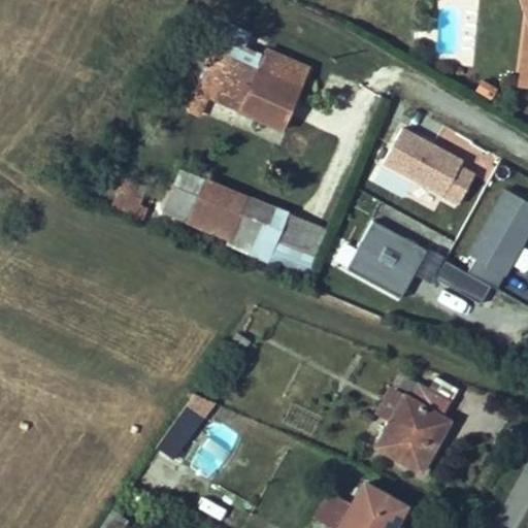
[(228,23),(213,54),(252,69),(259,52),(244,45),(250,34),(228,23)]
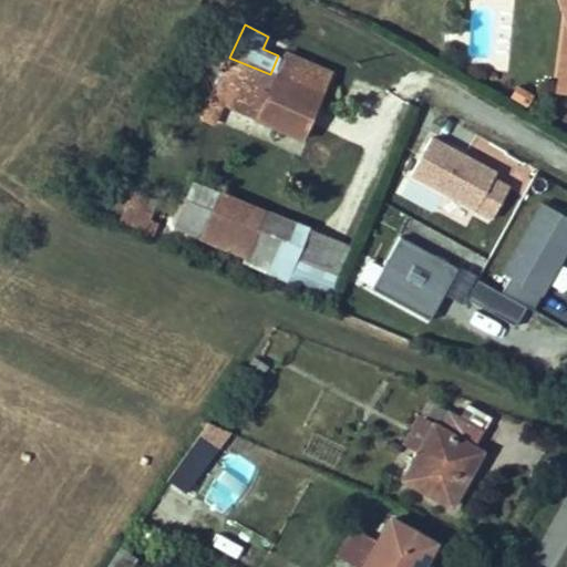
[(270,74),(229,58),(200,119),(215,125),(224,106),(306,135),(329,74),(279,53),(278,55),(270,74)]
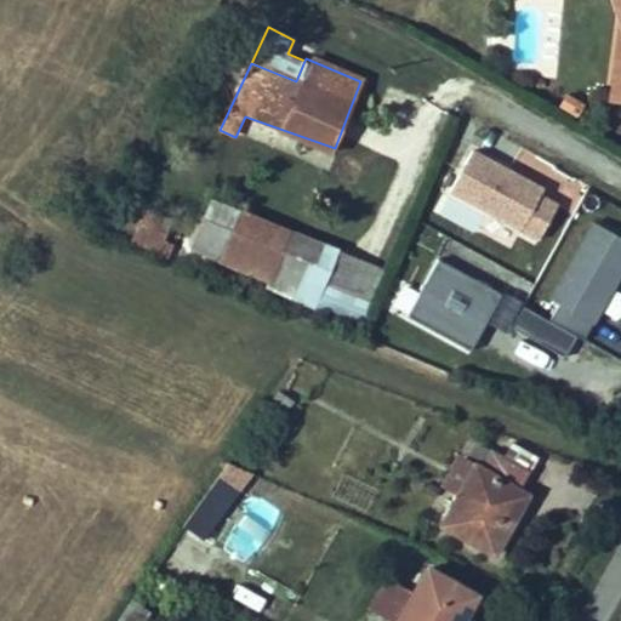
[(567,93),(560,104),(577,115),(584,104),(567,93)]
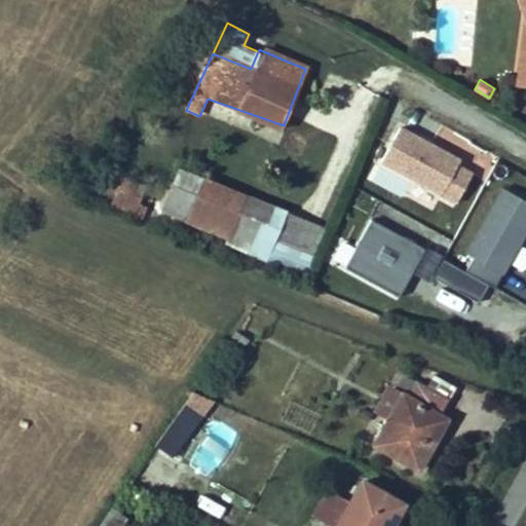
[(382,162),(457,204),(474,174),(459,165),(462,160),(402,126),(382,162)]
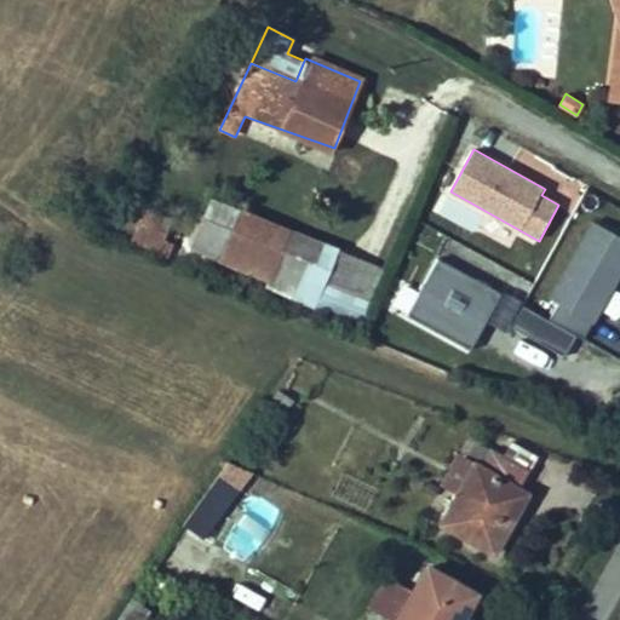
[(386,269),(211,196),(189,248),(267,282),(265,286),(363,323),(386,269)]
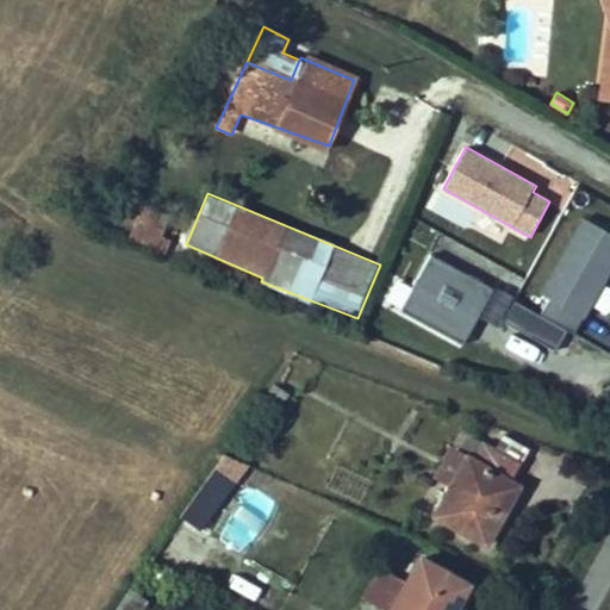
[(169,219),(143,209),(138,221),(165,231),(169,219)]
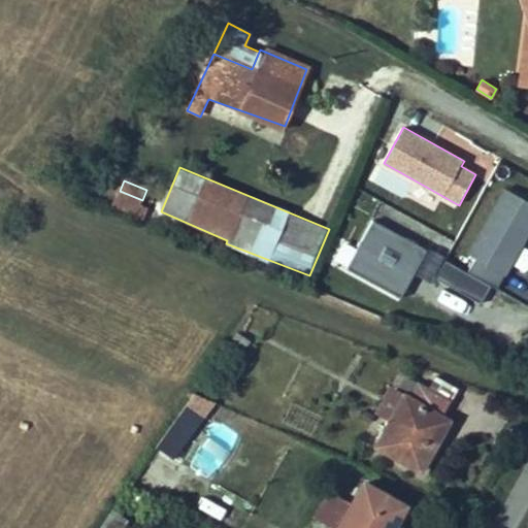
[(142,200),(120,191),(112,207),(143,220),(147,207),(140,204),(142,200)]
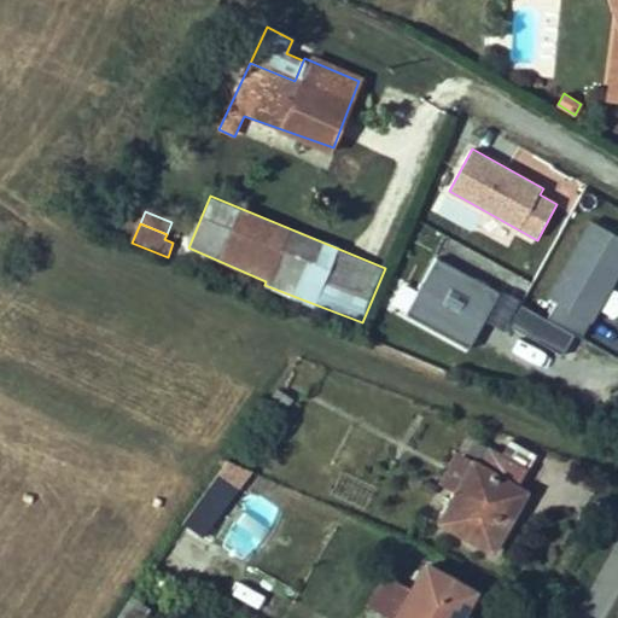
[(573,337),(583,343),(593,325),(587,321),(610,283),(616,286),(617,281),(617,239),(592,225),(548,298),(559,305),(548,322),(573,337)]
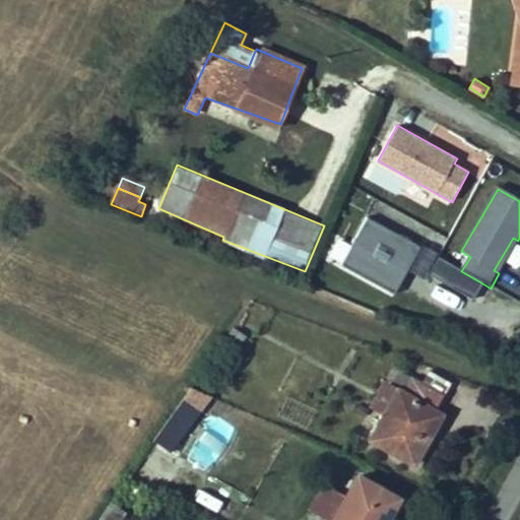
[(394,296),(420,248),(367,218),(340,266),(394,296)]
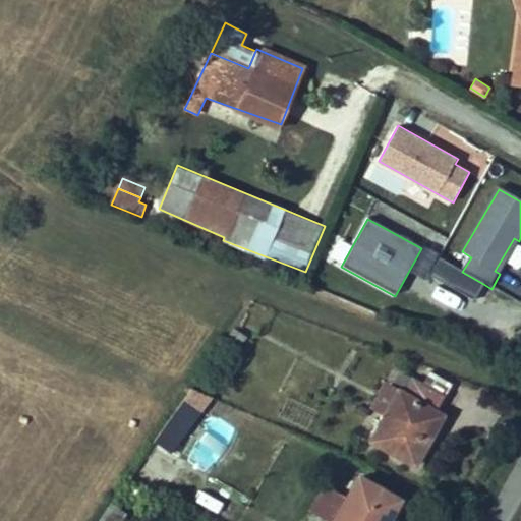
[(500,274),(519,241),(514,238),(495,271),(500,274)]
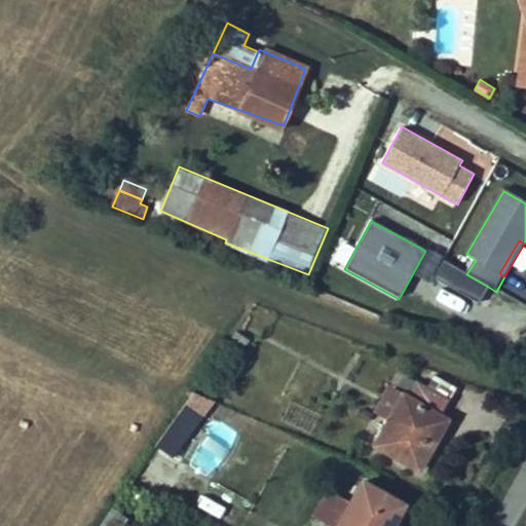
[(466,274),(443,261),(433,278),(478,304),(488,287),(466,274)]
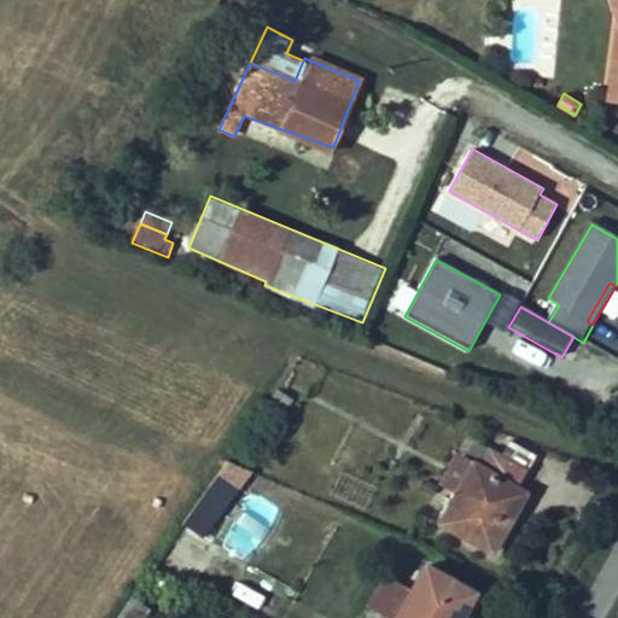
[(617,378),(617,359),(606,355),(600,373),(617,378)]
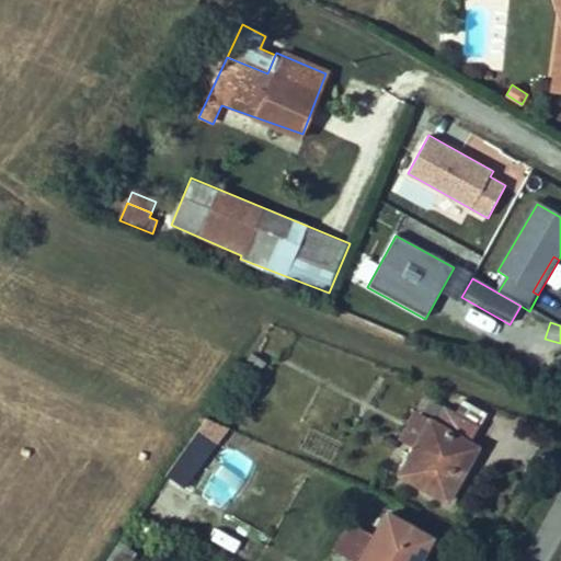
[(266,363),(251,352),(241,367),(255,377),(266,363)]
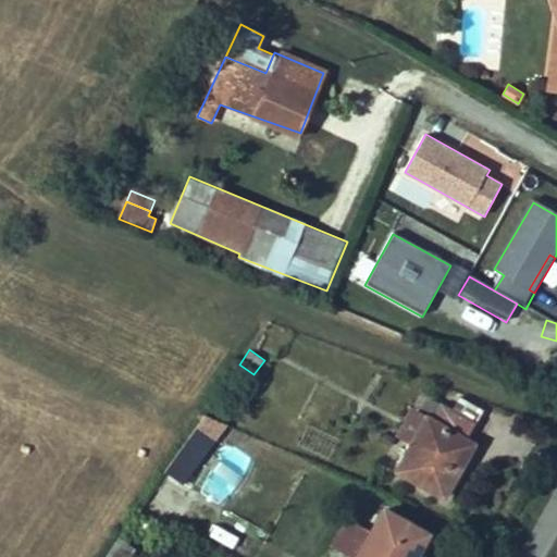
[(463,399),(458,411),(475,421),(482,409),(463,399)]
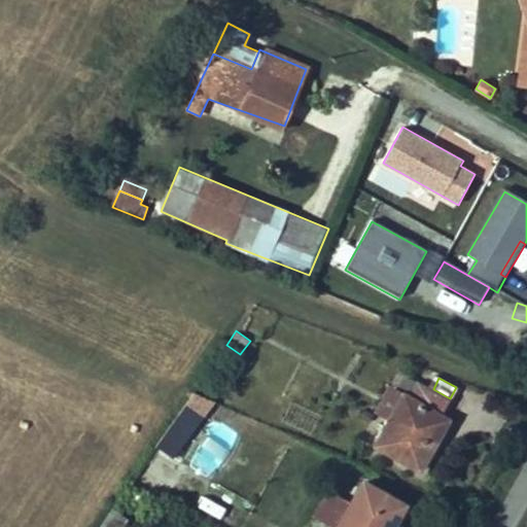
[(386,418),(371,445),(417,470),(428,449),(424,447),(450,398),(433,389),(418,381),(410,395),(401,391),(399,394),(386,418)]
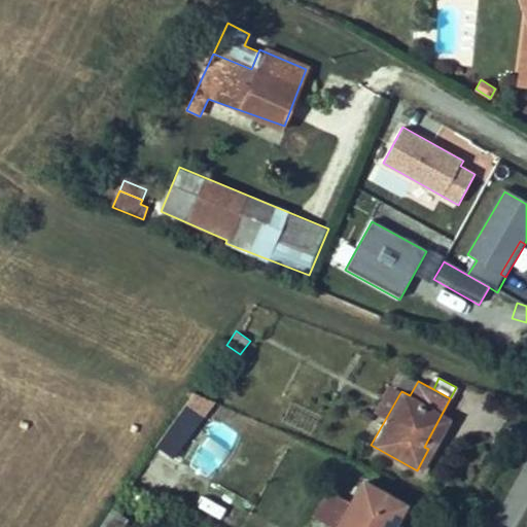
[(376,412),(386,418),(399,394),(389,388),(376,412)]
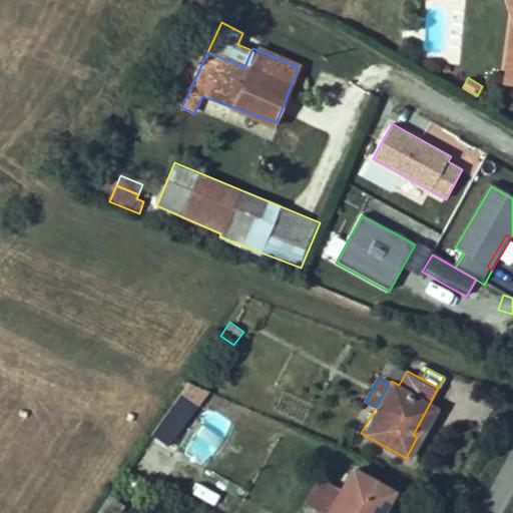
[(185,382),(150,435),(167,444),(202,389),(185,382)]
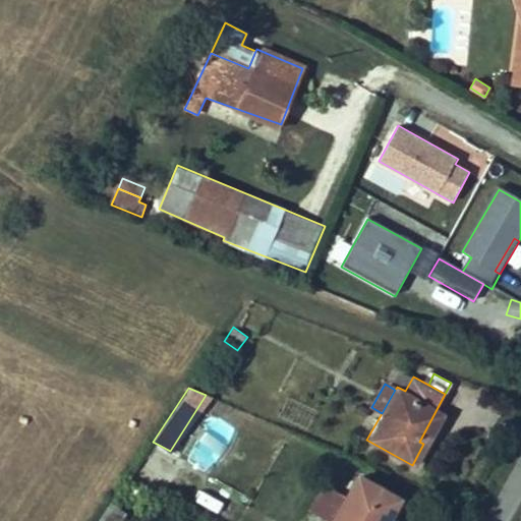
[(334,520),(333,520),(389,520),(401,500),(359,476),(347,498),(334,520)]
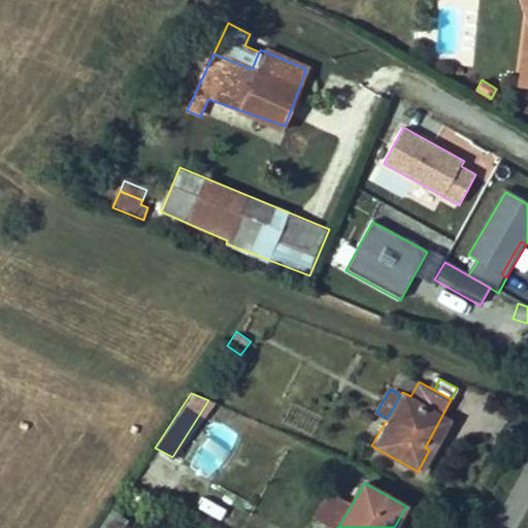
[(191,507),(227,527),(239,527),(251,509),(204,484),(191,507)]
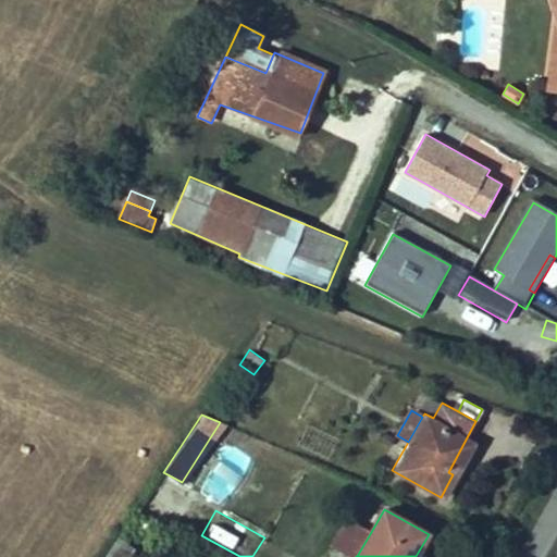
[(347,518),(333,543),(357,556),(371,532),(347,518)]
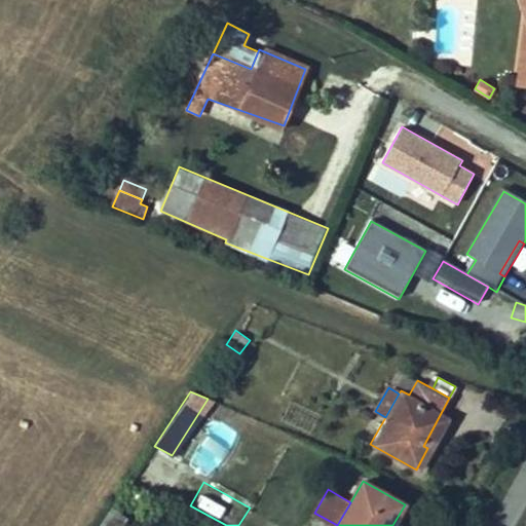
[(109,515),(101,525),(129,525),(130,525),(109,515)]
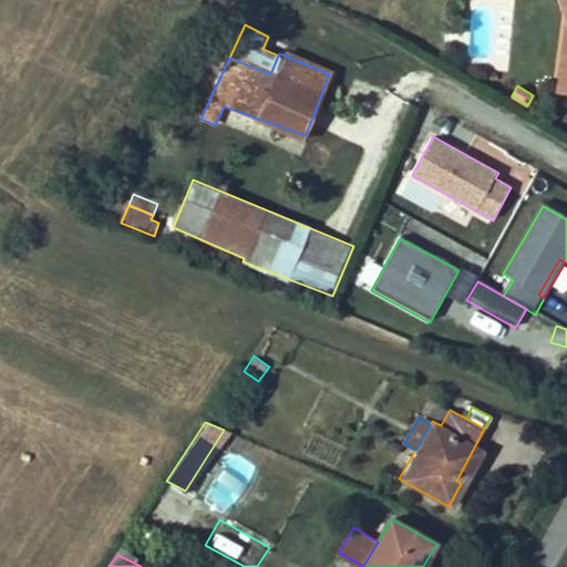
All buildings are outlined.
